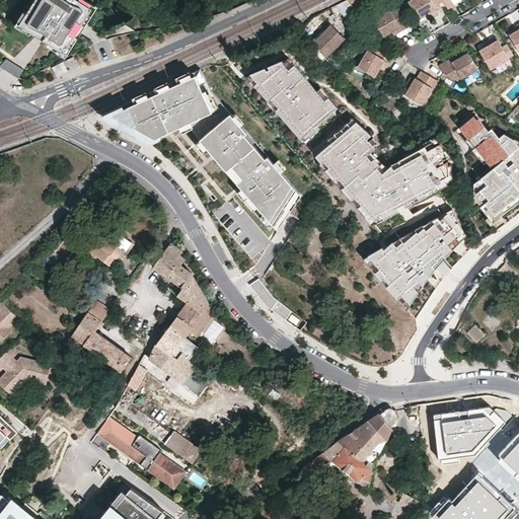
[(88,12),(68,0),(40,0),(22,26),(63,53),(79,27),(88,12)]
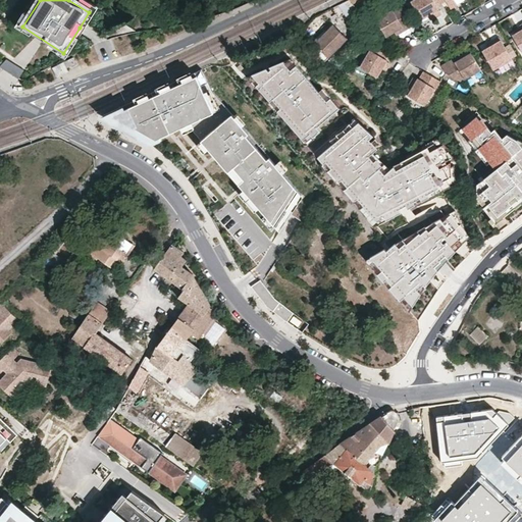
[(441,14),(433,0),(413,0),(410,2),(420,17),(421,19),(428,15),(432,13),(435,18),(441,14)]
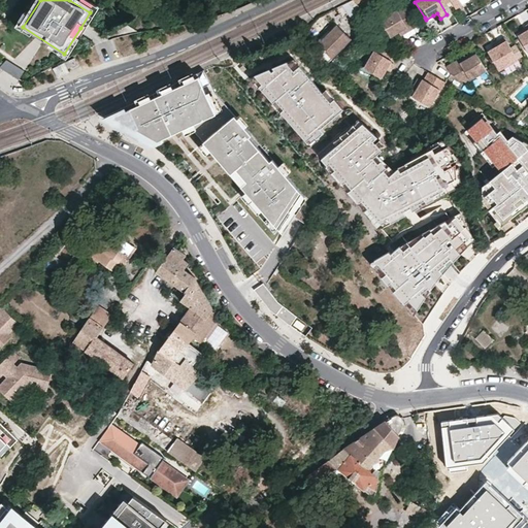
[(450,0),(456,8),(462,5),(459,0),(450,0)]
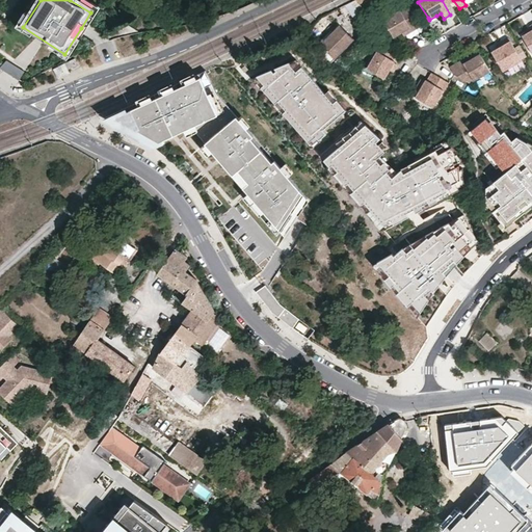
[(418,25),(405,3),(397,8),(397,9),(381,19),(391,35),(399,31),(407,27),(408,30),(418,25)]
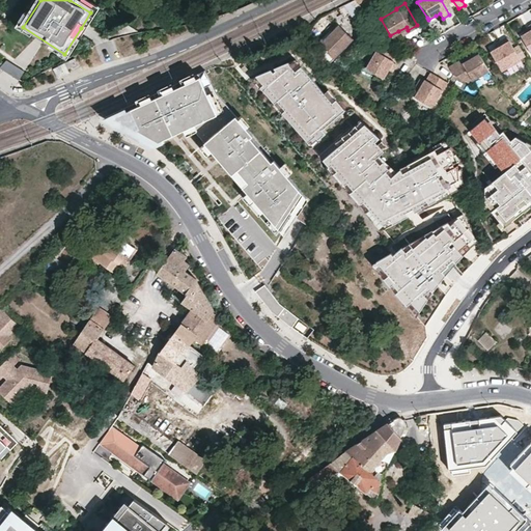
[(438,21),(436,16),(428,20),(427,18),(425,19),(429,27),(438,21)]
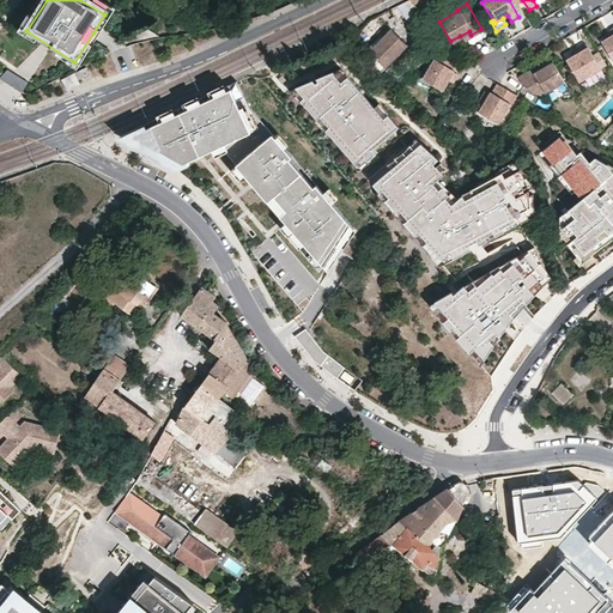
[(387,25),(365,47),(372,54),(368,59),(376,68),(404,41),(387,25)]
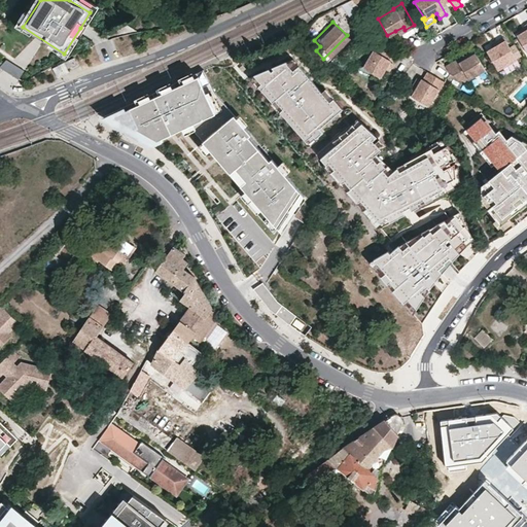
[(526,54),(526,22),(523,24),(525,26),(526,28),(521,31),(516,34),(526,54)]
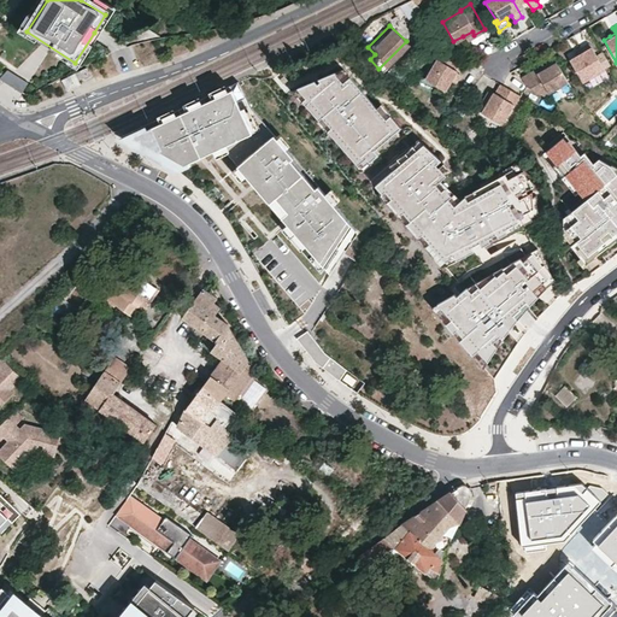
[(604,69),(588,42),(580,47),(582,52),(576,56),(569,59),(582,82),(604,69)]
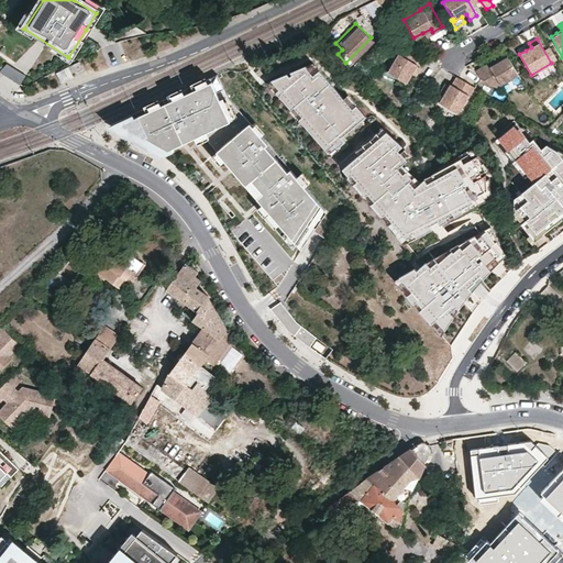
[(420,55),(403,45),(397,53),(399,54),(388,72),(406,83),(417,65),(415,64),(420,55)]
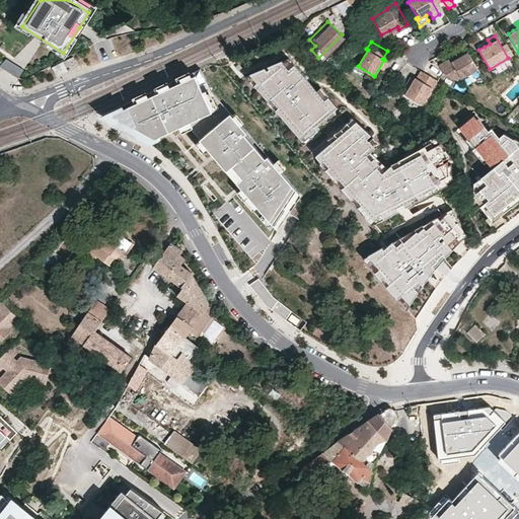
[(476,68),(466,52),(458,57),(451,62),(449,58),(437,65),(441,72),(456,80),(476,68)]
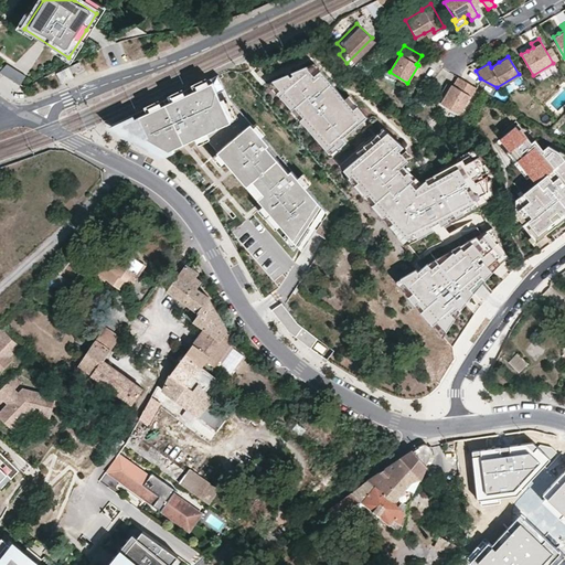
[(6,63),(1,71),(16,77),(19,71),(6,63)]
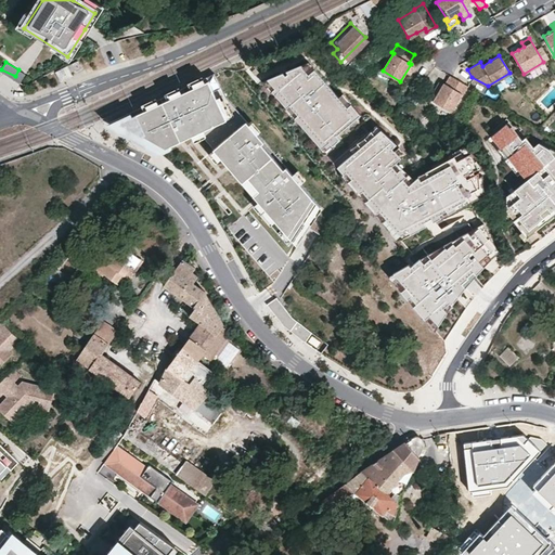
[(309,74),(315,69),(309,62),(301,65),(309,74)]
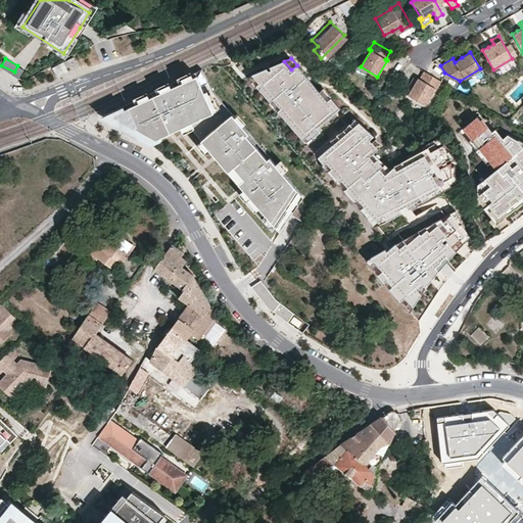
[(75,64),(72,60),(63,64),(65,69),(75,64)]
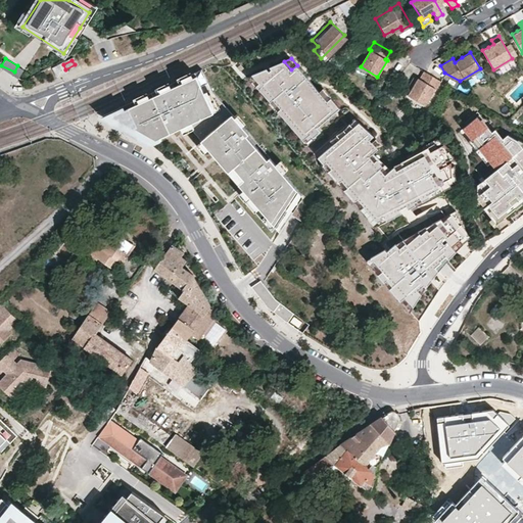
[(450,255),(468,240),(463,227),(458,210),(446,217),(442,210),(428,218),(424,211),(416,216),(409,208),(452,185),(447,180),(453,177),(452,162),(447,164),(440,169),(439,165),(445,161),(453,158),(449,151),(448,152),(443,144),(431,151),(428,147),(401,161),(403,167),(397,170),(395,165),(386,174),(381,168),(383,165),(378,159),(375,161),(370,155),(379,148),(371,139),(374,135),(360,122),(351,129),(336,111),(340,107),(331,97),(328,100),(297,65),(291,69),(284,61),(271,67),(273,68),(270,72),(268,68),(252,75),(259,83),(256,86),(271,101),(274,99),(281,108),(278,110),(324,163),(327,161),(332,169),(330,171),(340,182),(342,180),(348,187),(346,189),(355,200),(359,198),(370,212),(368,215),(366,216),(376,227),(377,226),(389,240),(366,260),(411,312),(426,287),(439,271),(449,258),(450,255)]
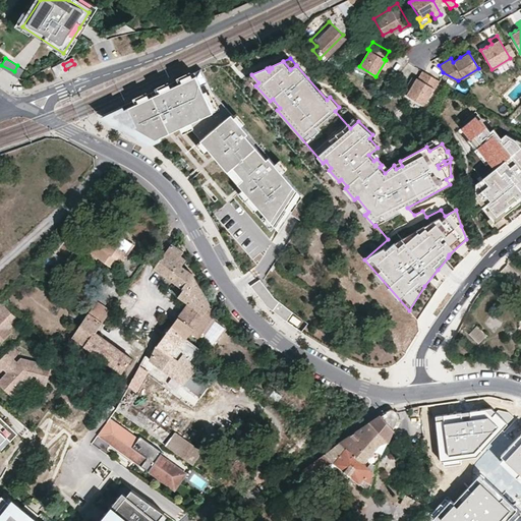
[(64,72),(61,65),(51,70),(55,77),(64,72)]
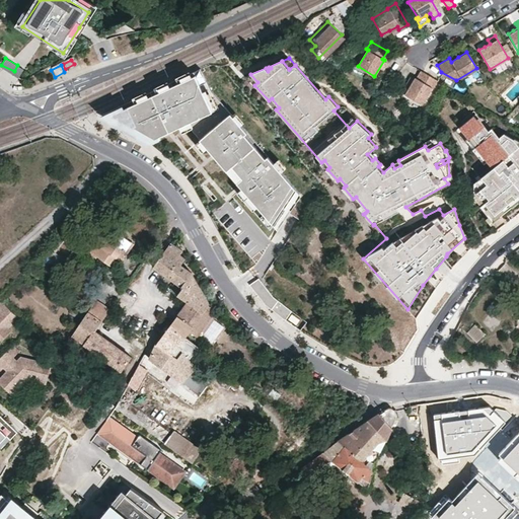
[(274,224),(297,190),(282,172),(275,163),(211,89),(201,68),(101,115),(110,120),(148,143),(188,124),(194,121),(249,186),(244,190),(274,224)]
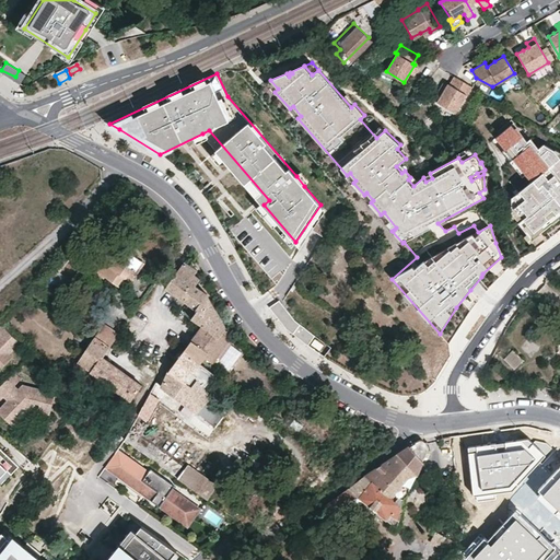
[(473,89),(454,77),(448,85),(447,85),(438,101),(455,113),(466,95),(467,96),(473,89)]
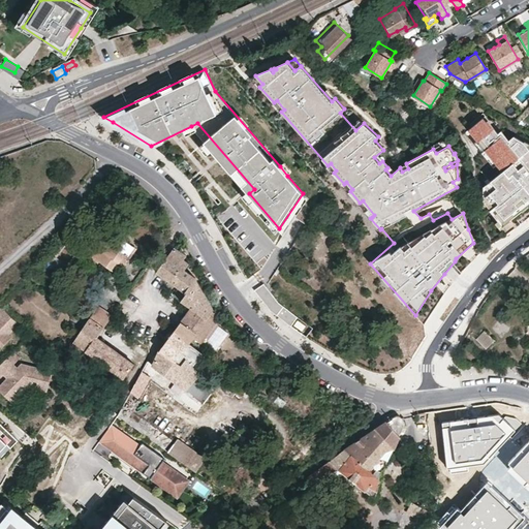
[(262,84),(255,75),(252,78),(259,87),(262,84)]
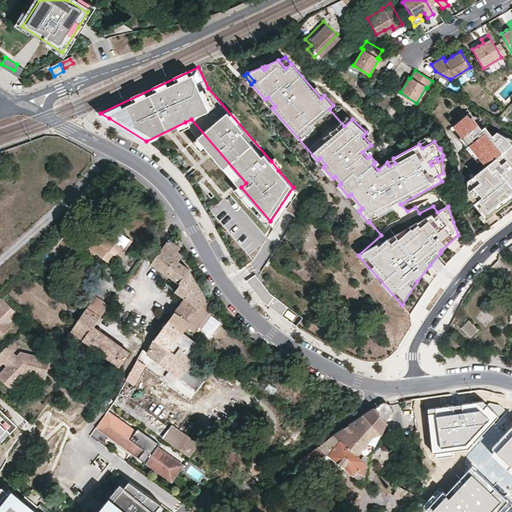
[(268,97),(265,99),(272,108),(275,106),(268,97)]
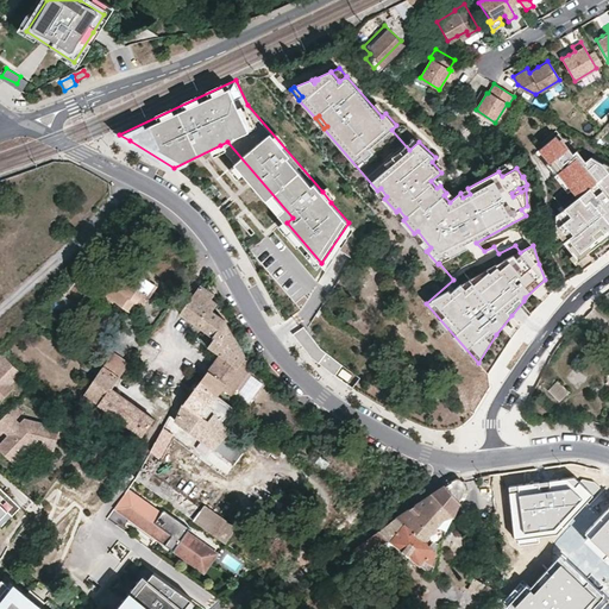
[(608,165),(589,155),(583,159),(575,149),(571,152),(558,138),(557,139),(553,135),(537,149),(548,162),(552,158),(560,168),(556,171),(563,180),(566,176),(581,193),(577,196),(556,213),(563,221),(558,225),(566,234),(562,239),(578,258),(600,240),(596,237),(603,231),(607,234),(608,232),(608,165)]
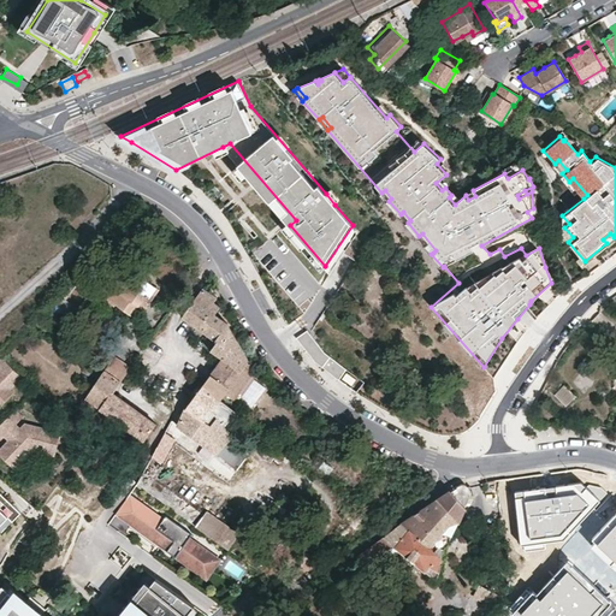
[(223,147),(290,225),(296,220),(230,143),(223,147)]
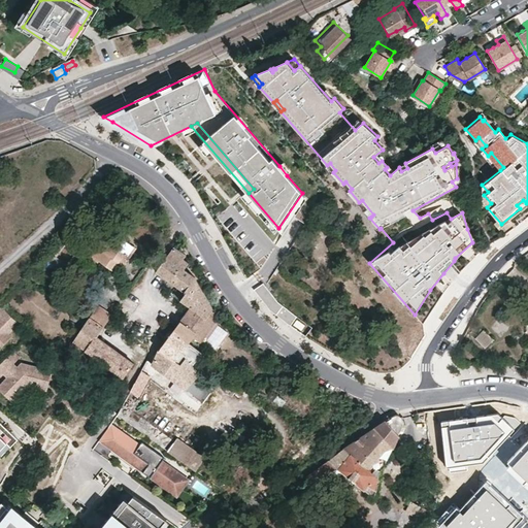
[(500,170),(503,167),(491,153),(488,156),(482,149),(486,145),(479,137),(475,140),(473,139),(471,141),(491,165),(494,163),(500,170)]
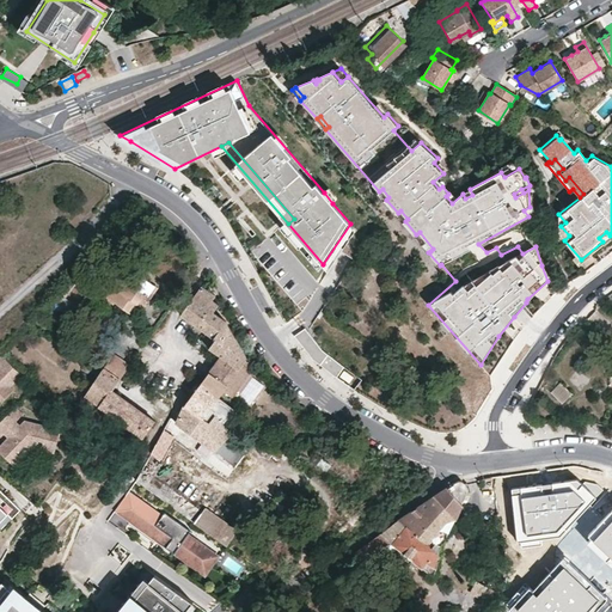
[(516,164),(501,172),(505,177),(519,169),(516,164)]
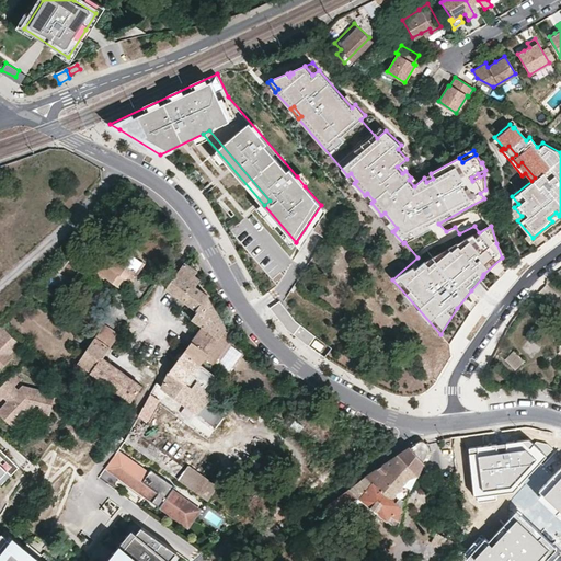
[(302,172),(297,176),(305,186),(310,181),(302,172)]
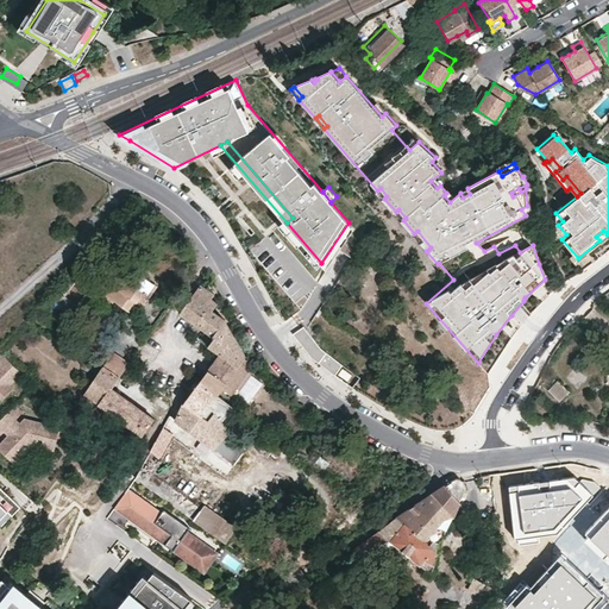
[(399,209),(396,212),(403,220),(406,218),(399,209)]
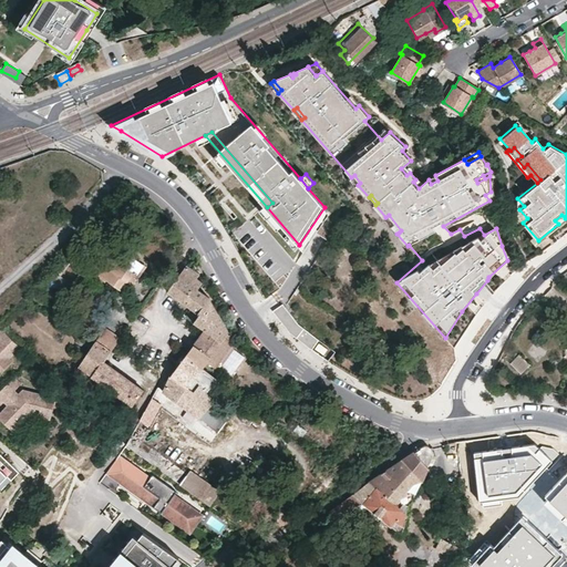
[(305,251),(330,213),(325,207),(299,245),(305,251)]
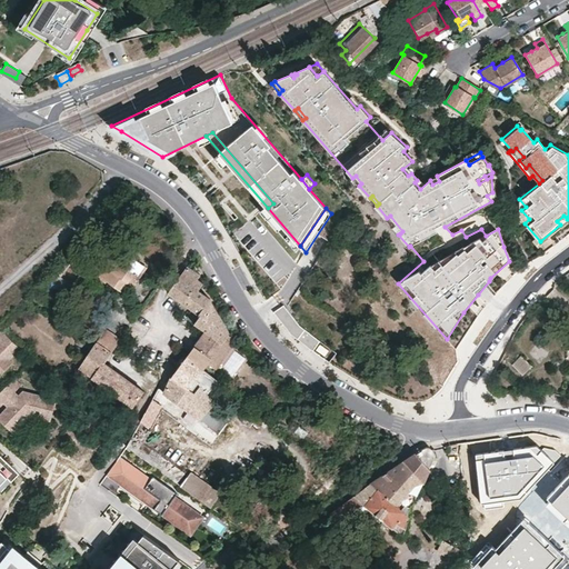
[(390,216),(387,218),(400,233),(402,231),(390,216)]
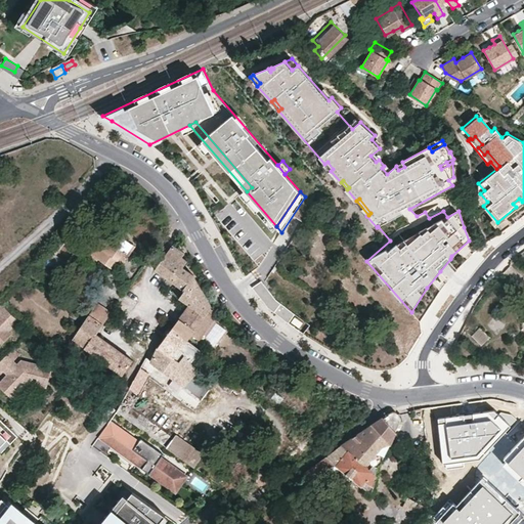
[(523,203),(522,202),(519,199),(513,204),(516,207),(517,208),(523,203)]
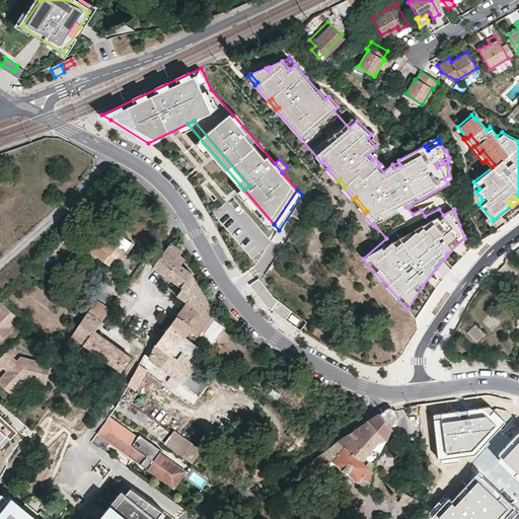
[(122,251),(129,242),(117,235),(112,243),(94,233),(85,247),(92,252),(91,254),(96,258),(108,267),(120,250),(122,251)]
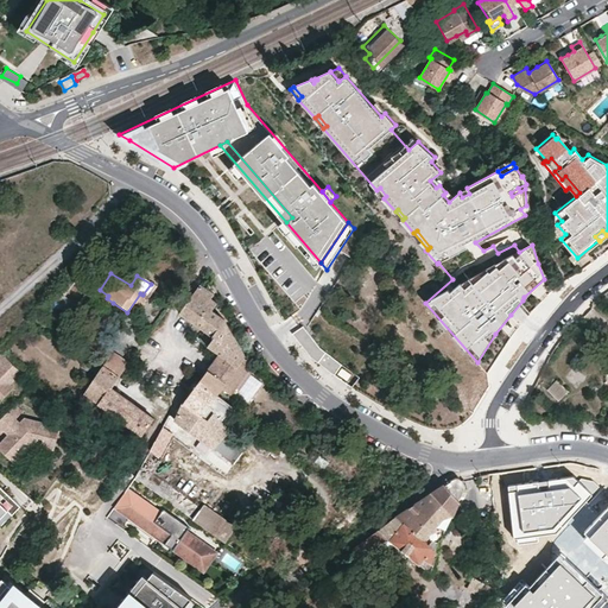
[(215,337),(209,347),(221,354),(238,366),(245,356),(227,322),(226,321),(226,320),(225,318),(214,311),(217,304),(211,299),(214,295),(200,284),(181,312),(215,337)]
